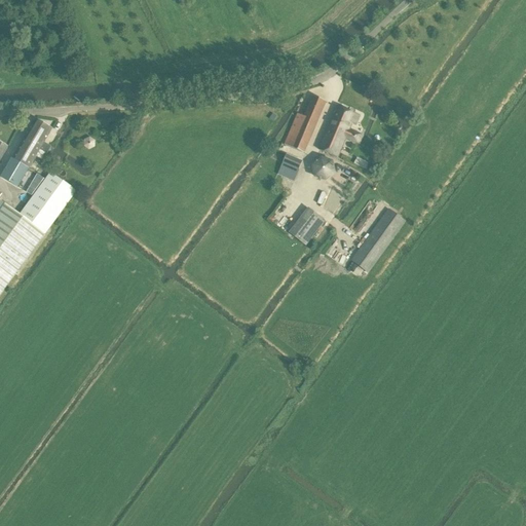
[(304,154),(326,102),(313,97),(304,117),(297,114),(285,146),(304,154)]
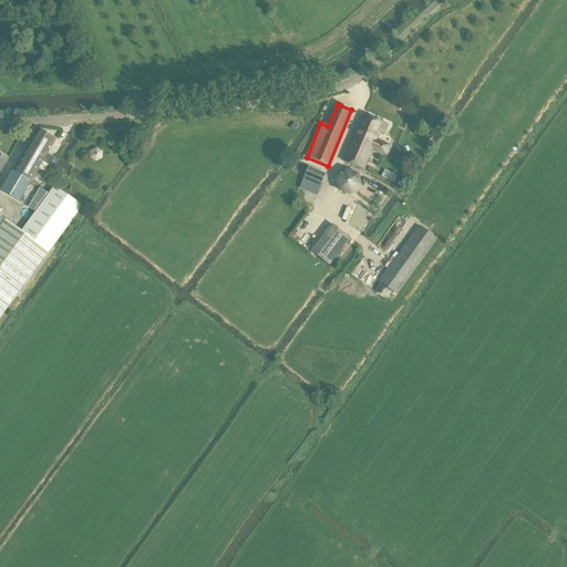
[(383,135),(387,125),(363,115),(343,163),(363,171),(372,147),(377,150),(375,151),(387,156),(391,147),(382,143),(381,145),(374,143),(379,133),(383,135)]
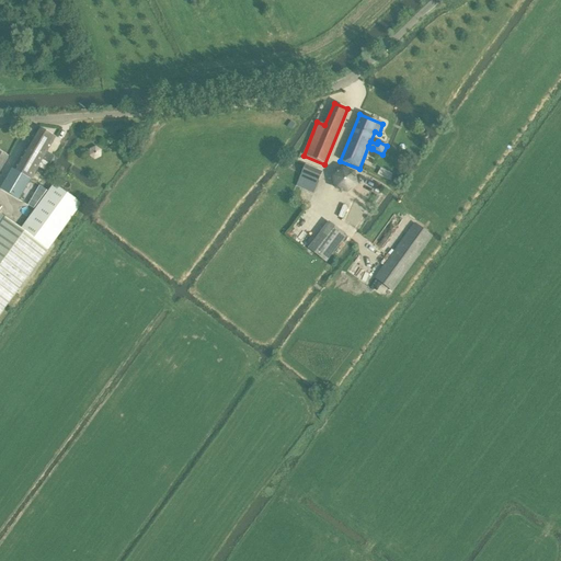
[(47,152),(55,138),(37,128),(1,190),(19,199),(42,160),(49,164),(54,157),(47,152)]
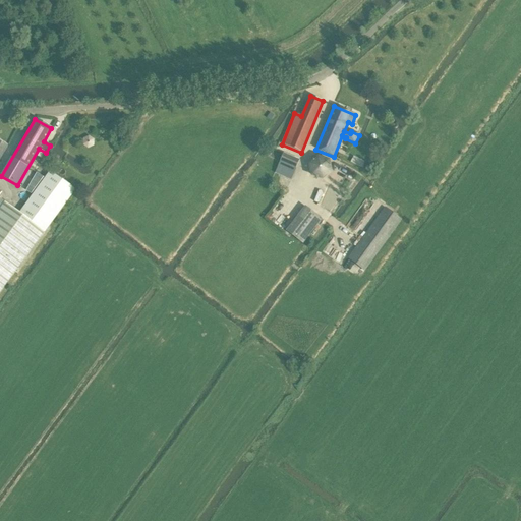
[(291,180),(299,161),(284,154),(275,173),(291,180)]
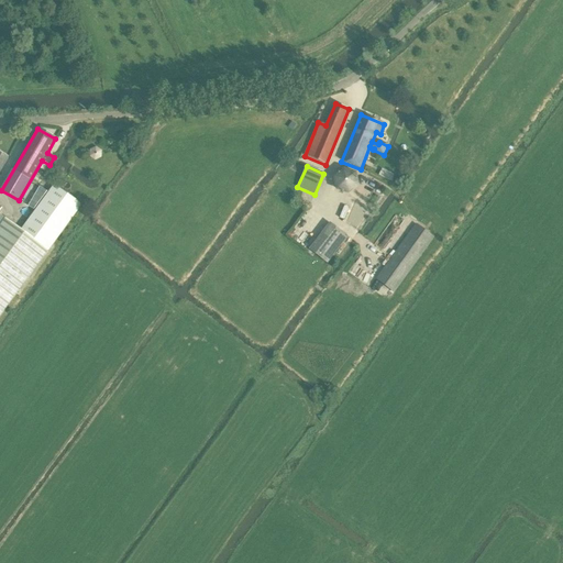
[(393,183),(394,175),(382,169),(378,176),(393,183)]
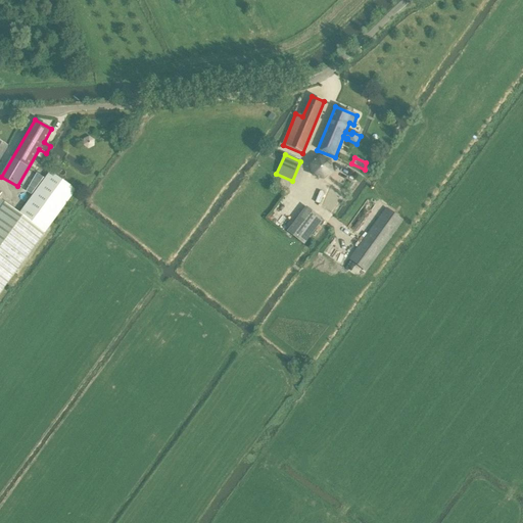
[(19,214),(0,199),(0,195),(2,193),(0,191),(0,293),(76,191),(50,173),(19,214)]
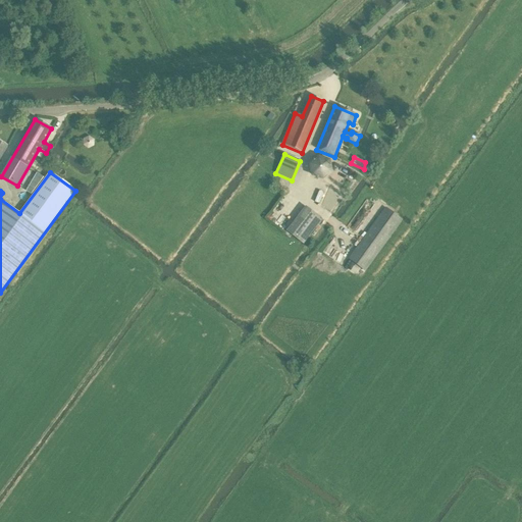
[(303,245),(321,220),(305,208),(286,231),(303,245)]
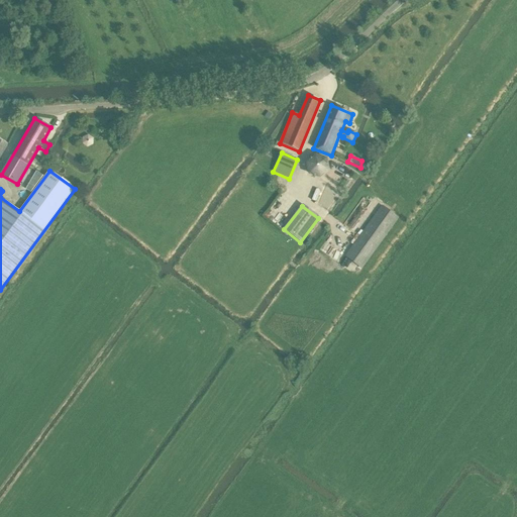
[(362,269),(398,218),(382,207),(345,256),(362,269)]
